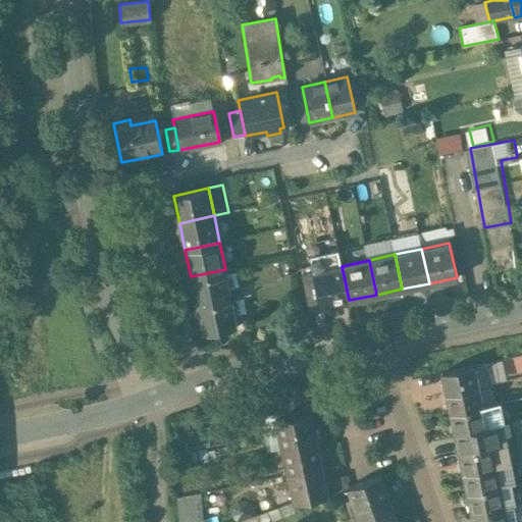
[(342,266),(301,274),(309,309),(349,300),(342,266)]
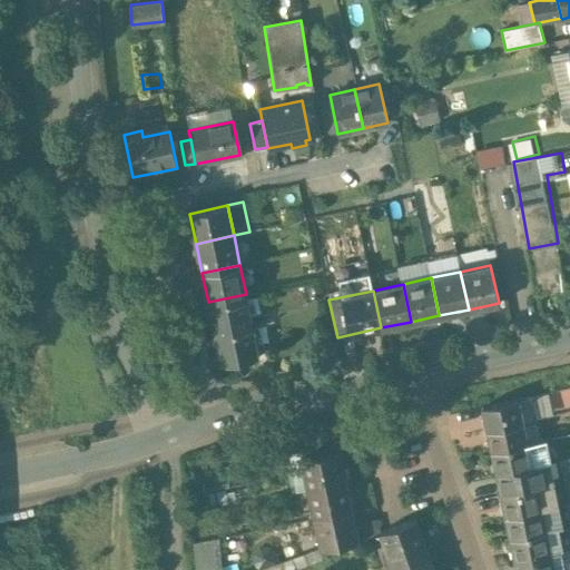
[(246,294),(208,302),(214,332),(252,324),(246,294)]
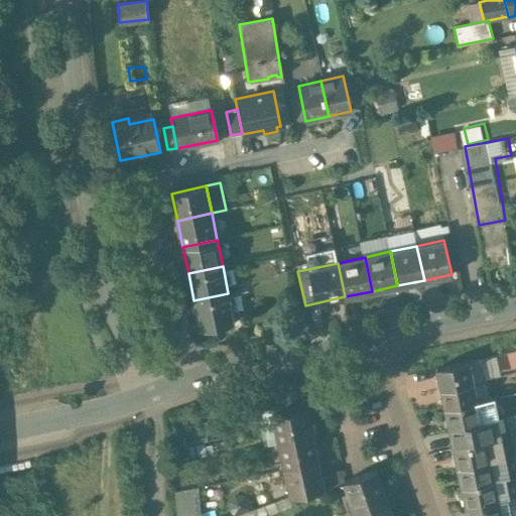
[(228,293),(194,300),(200,330),(234,321),(228,293)]
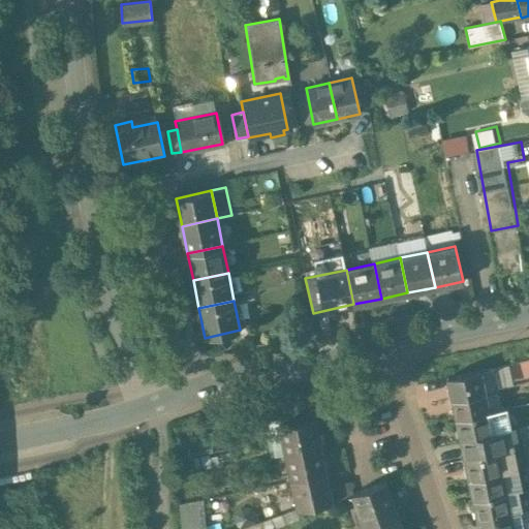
[(480,370),(448,377),(453,396),(485,390),(480,370)]
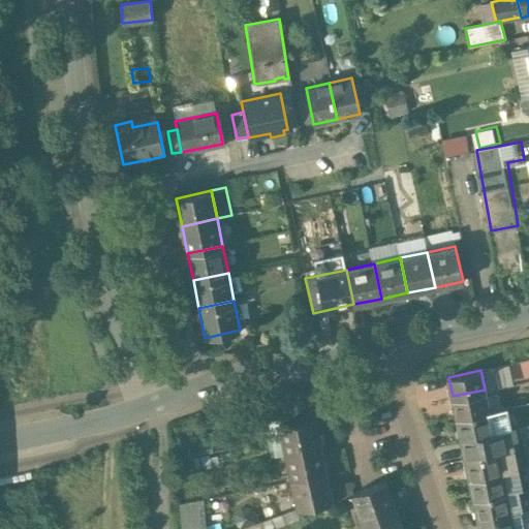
[(485,390),(453,396),(458,418),(490,411),(485,390)]
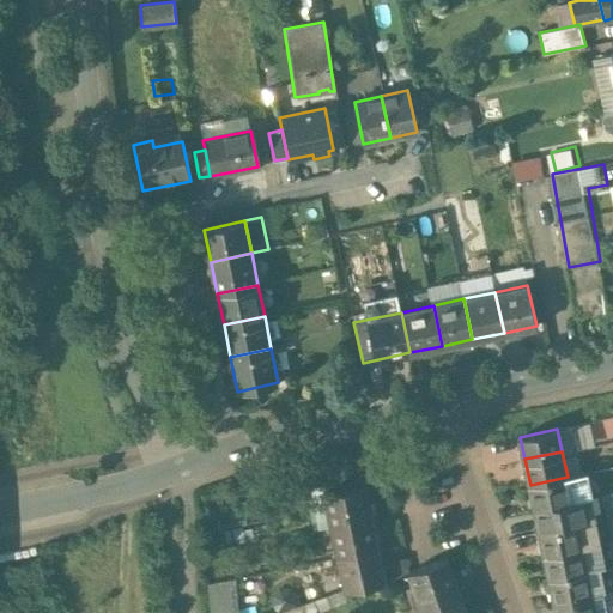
[(587,473),(568,477),(572,501),(592,496),(587,473)]
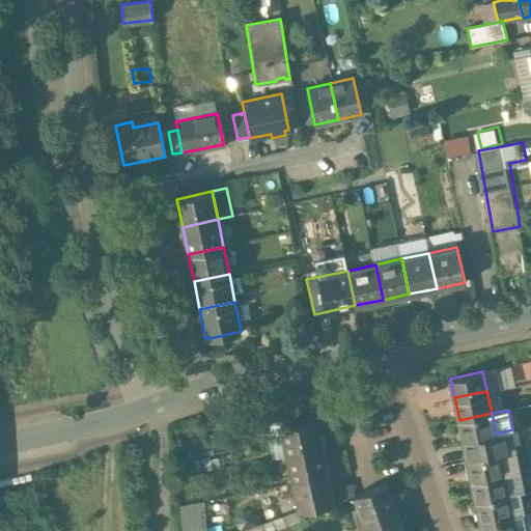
[(492,413),(459,420),(464,440),(496,434),(492,413)]
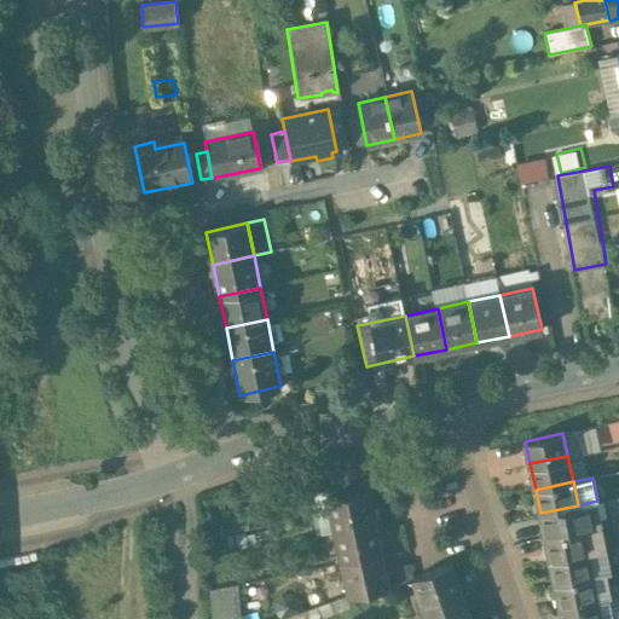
[(369,487),(328,496),(335,528),(376,520),(369,487)]
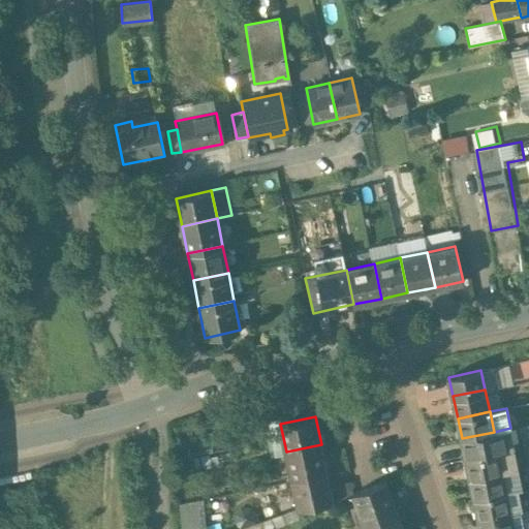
[(494,432),(462,438),(466,459),(498,452),(494,432)]
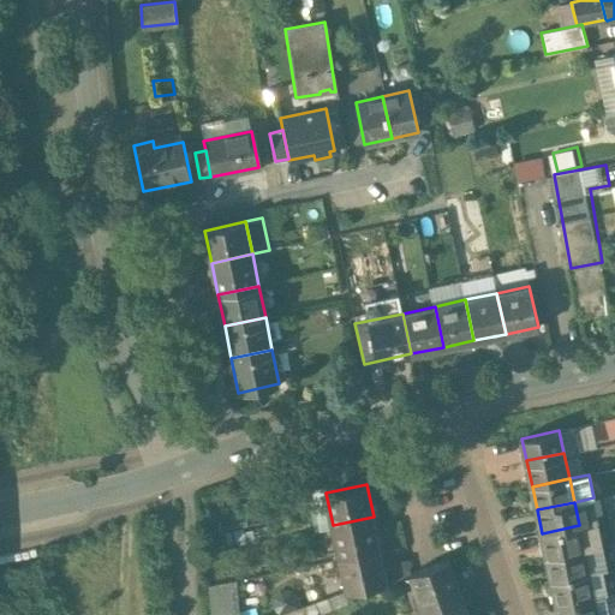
[(374,517),(333,525),(340,557),(380,548),(374,517)]
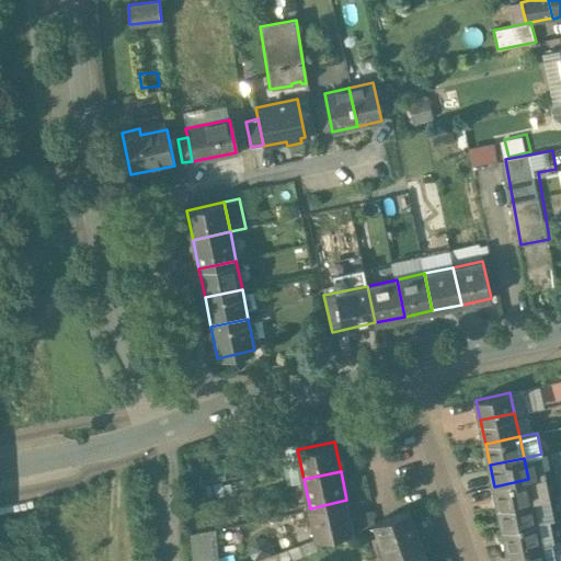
[(546,476),(528,479),(533,501),(550,496),(546,476)]
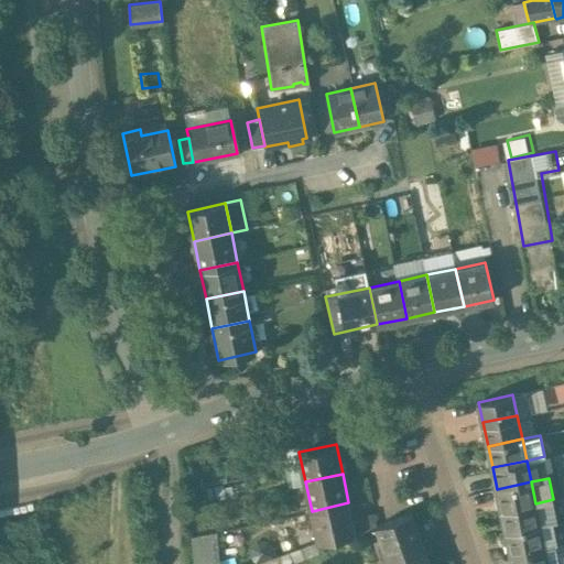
[(531,481),(497,489),(501,511),(535,503),(531,481)]
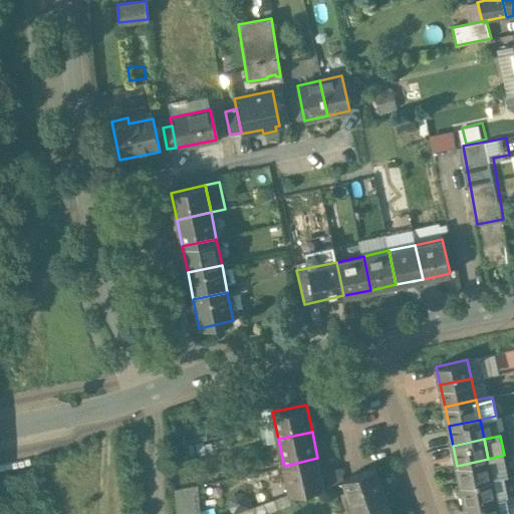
[(317,458),(284,466),(290,493),(323,486),(317,458)]
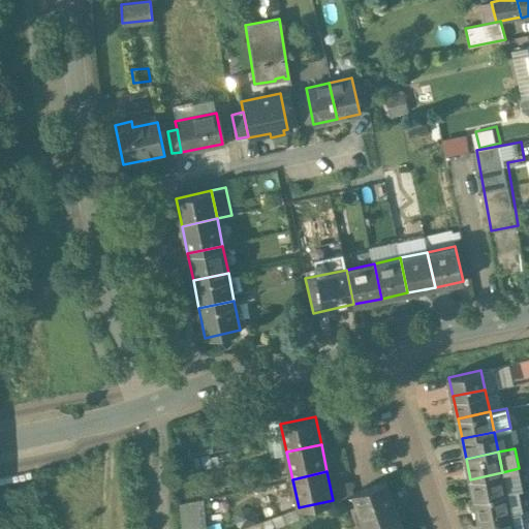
[(502,472),(470,479),(475,499),(506,492),(502,472)]
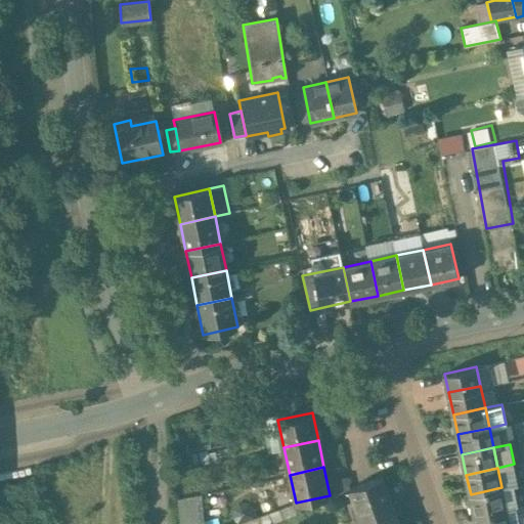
[(382,476),(349,487),(359,514),(391,501),(382,476)]
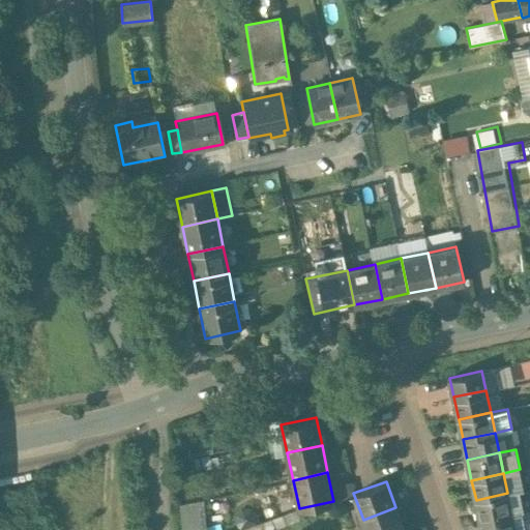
[(518,491),(507,493),(512,513),(522,511),(518,491)]
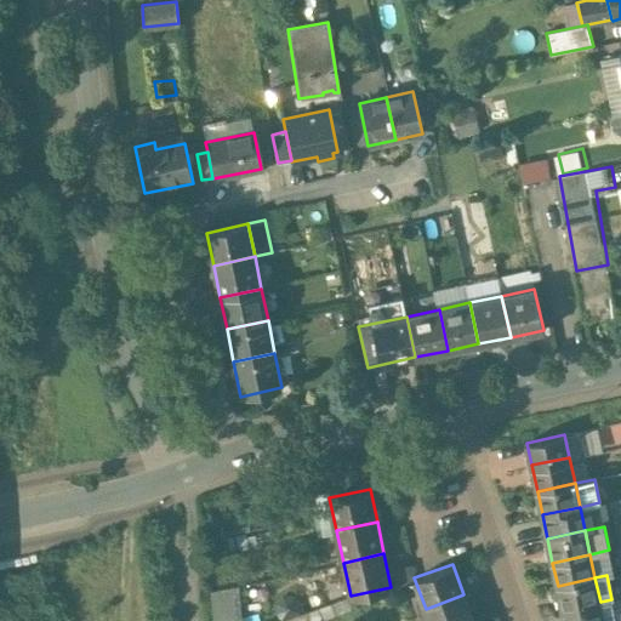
[(594,577),(558,586),(563,610),(600,602),(594,577)]
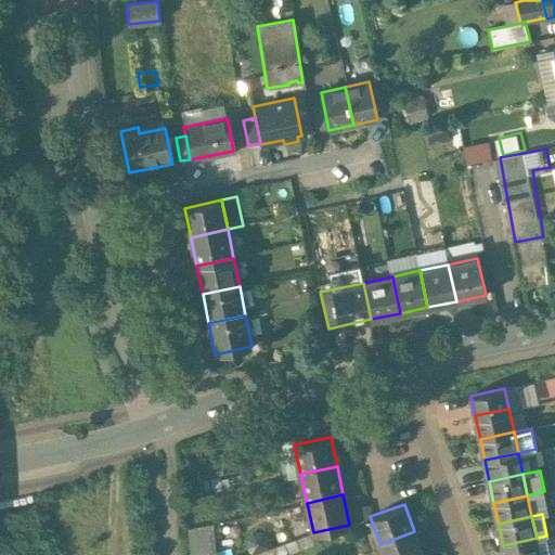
[(221,554),(219,524),(191,526),(192,554),(221,554)]
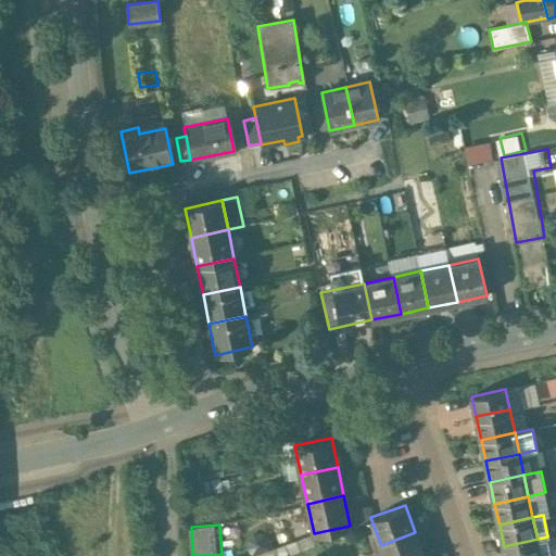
[(424,555),(415,532),(381,545),(384,555),(424,555)]
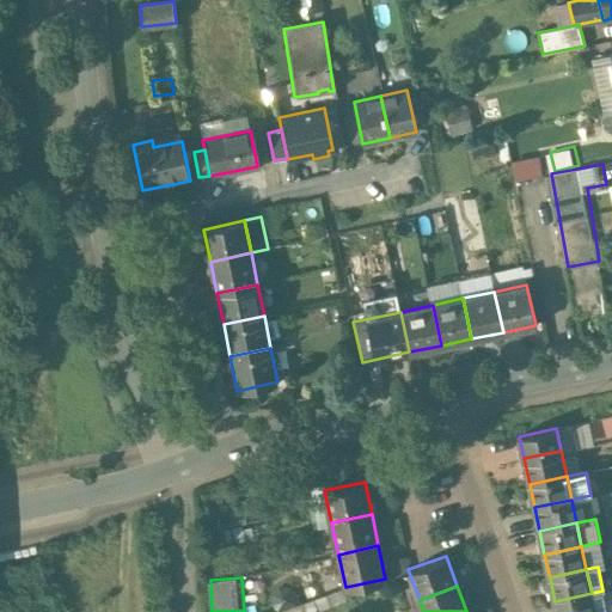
[(606,611),(603,591),(592,593),(595,611),(606,611)]
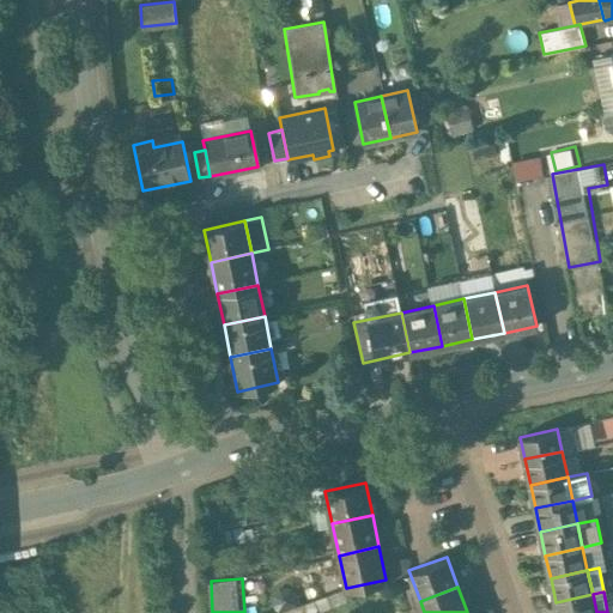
[(596,612),(593,594),(556,602),(557,612),(596,612)]
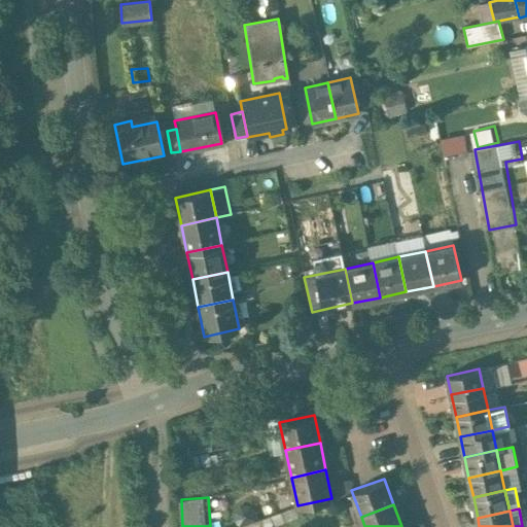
[(264,526),(260,518),(238,526),(264,526)]
